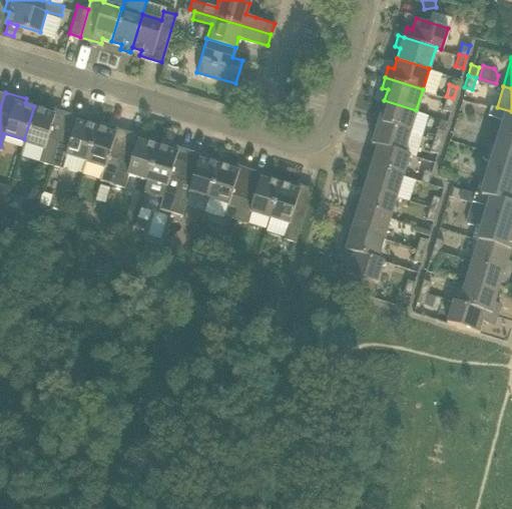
[(453,98),(446,96),(442,107),(450,109),(453,98)]
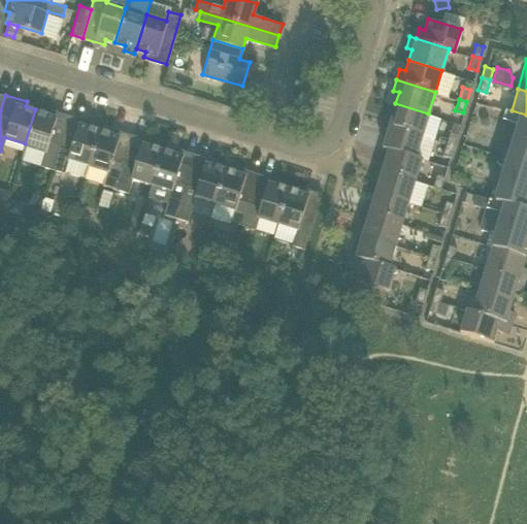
[(383,123),(422,134),(428,113),(395,103),(392,113),(386,111),(383,123)]
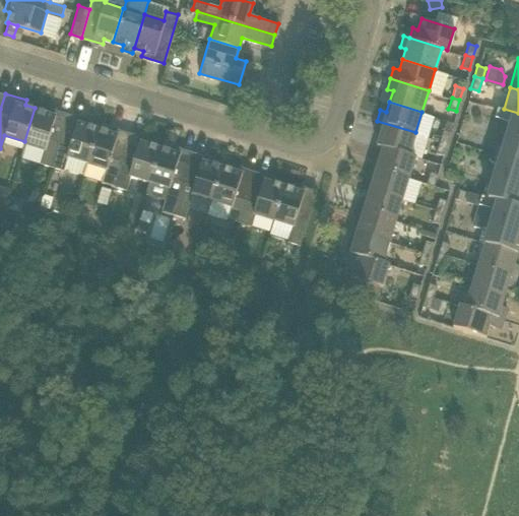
[(518,113),(504,109),(484,103),(482,111),(511,120),(503,145),(495,143),(492,151),(518,159),(518,113)]
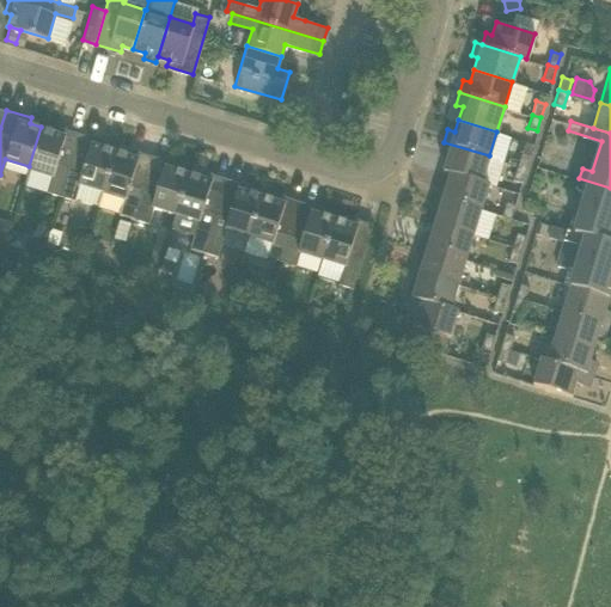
[(60,194),(79,132),(54,124),(53,130),(41,127),(29,166),(53,173),(48,190),(60,194)]
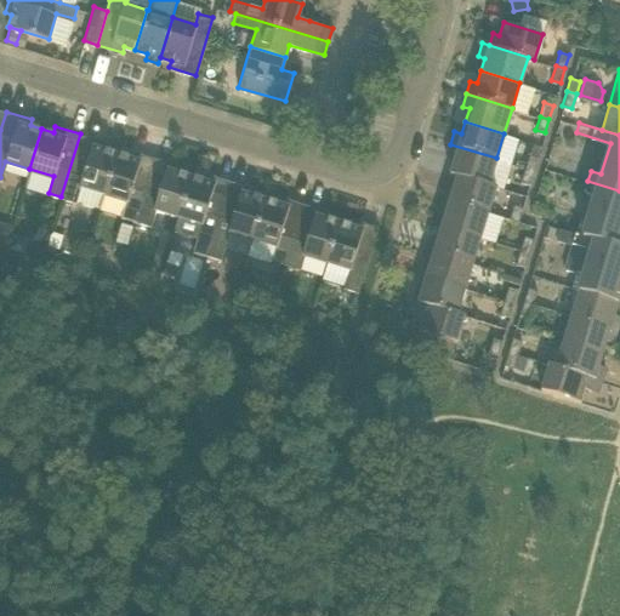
[(61,197),(75,199),(100,206),(103,192),(117,152),(104,148),(107,142),(80,133),(61,197)]
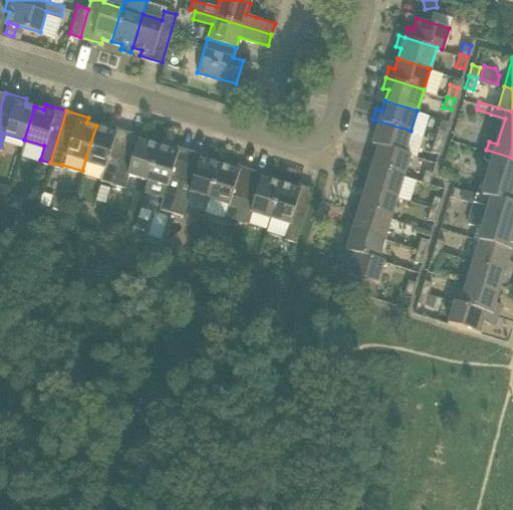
[(411,131),(372,119),(369,130),(375,132),(371,143),(377,145),(405,152),(411,131)]
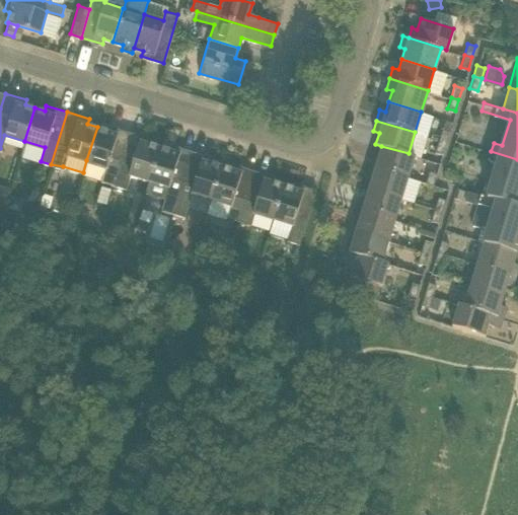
[(107,166),(102,181),(113,185),(129,131),(107,125),(106,130),(97,127),(86,160),(107,166)]
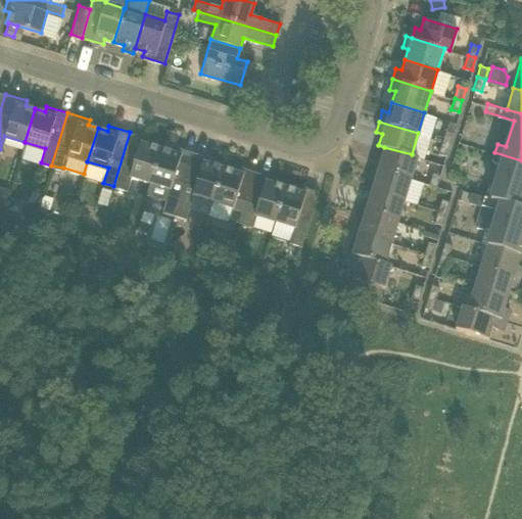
[(441,140),(449,143),(453,131),(444,129),(441,140)]
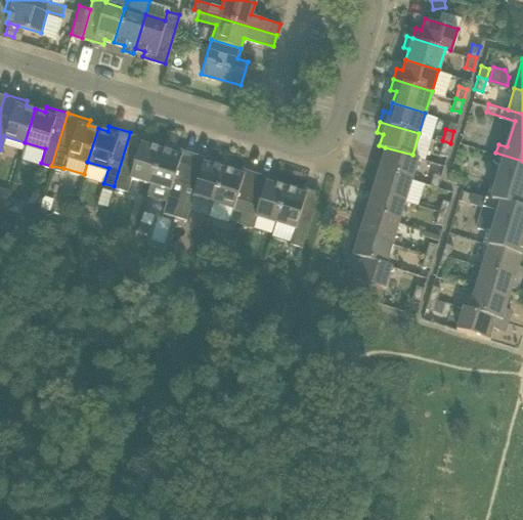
[(126,189),(130,174),(150,181),(161,147),(150,144),(153,139),(130,132),(114,186),(126,189)]
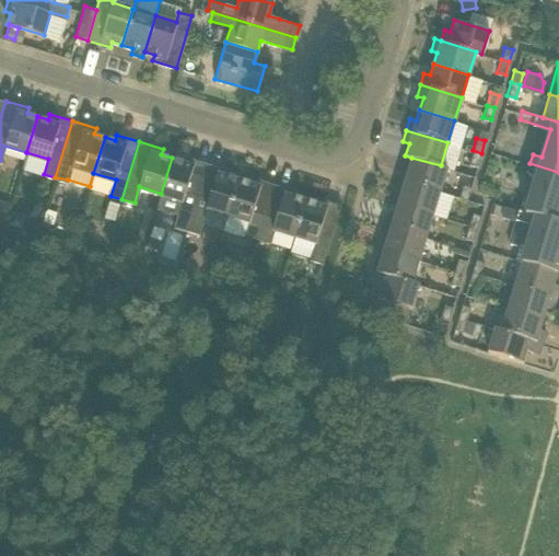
[(481,153),(473,150),(468,163),(477,165),(481,153)]
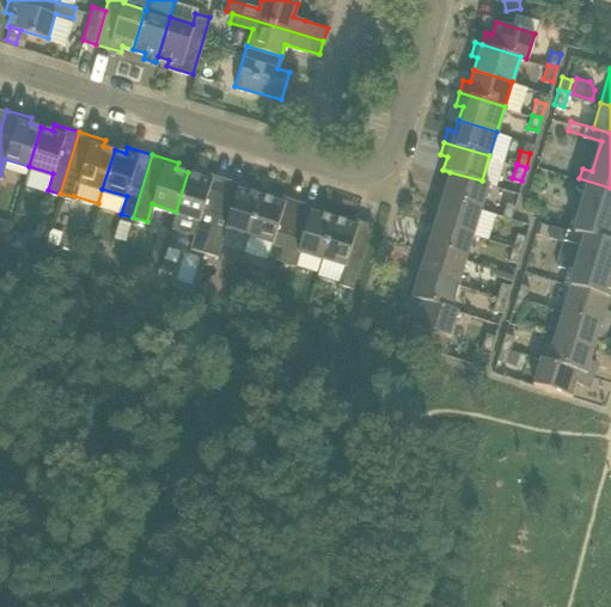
[(205,250),(226,177),(201,170),(199,176),(188,172),(176,212),(171,226),(195,232),(190,246),(205,250)]
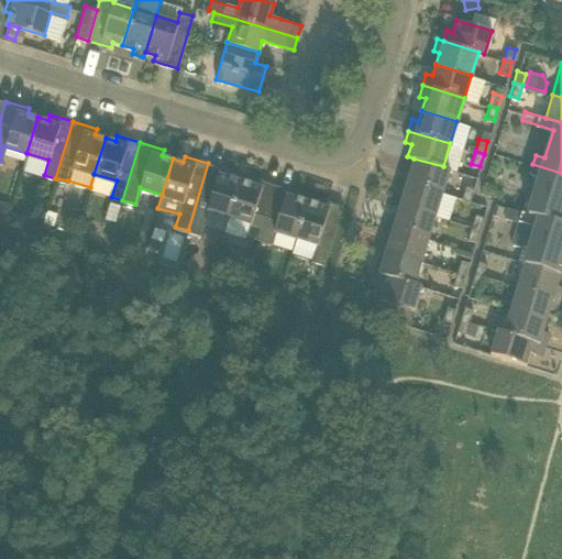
[(404,167),(400,178),(442,192),(449,168),(443,166),(414,159),(410,170),(404,167)]
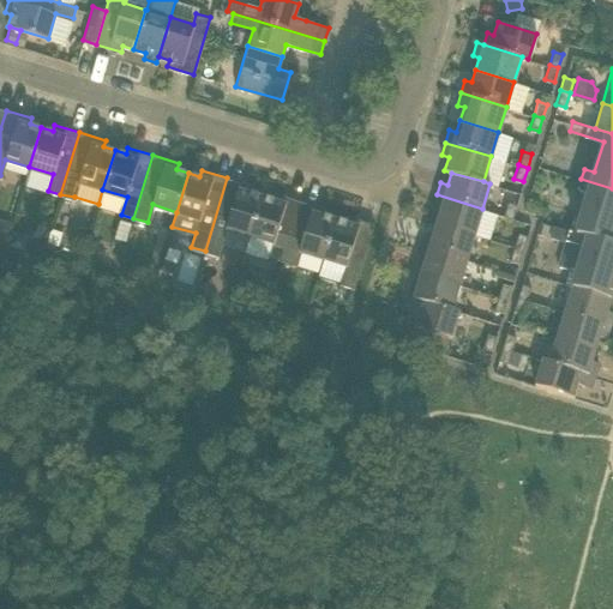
[(217,254),(226,227),(250,235),(262,196),(250,192),(252,186),(227,178),(205,251),(217,254)]
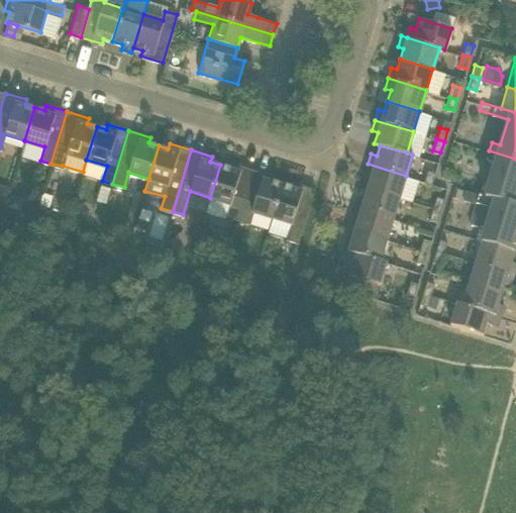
[(495,162),(485,195),(515,204),(515,159),(489,150),(487,159),(495,162)]
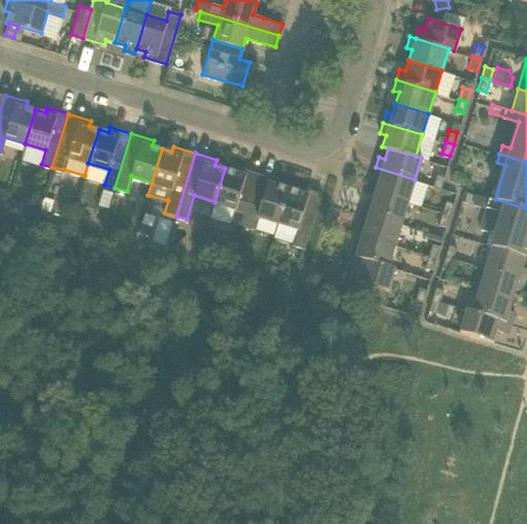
[(215,202),(235,208),(232,221),(241,224),(258,172),(236,165),(234,170),(225,168),(215,202)]
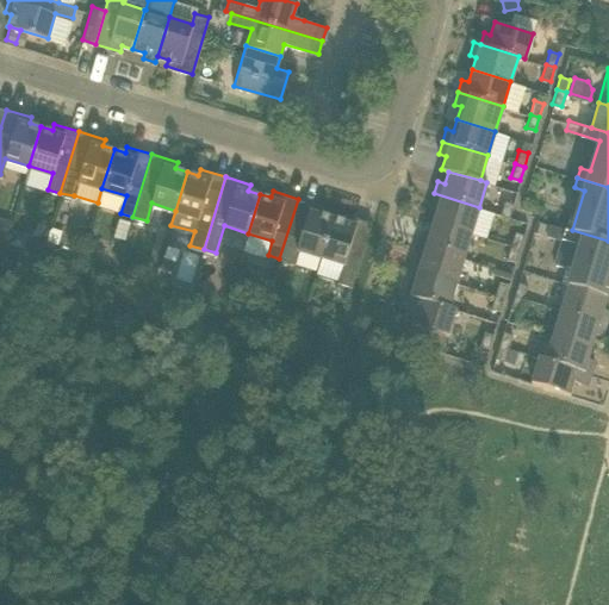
[(434,220),(472,232),(479,207),(434,193),(430,206),(437,207),(434,220)]
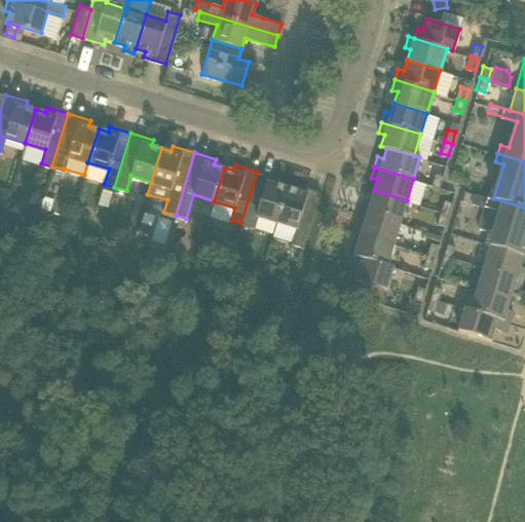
[(252,226),(256,215),(276,221),(287,186),(276,183),(278,178),(257,172),(240,223),(252,226)]
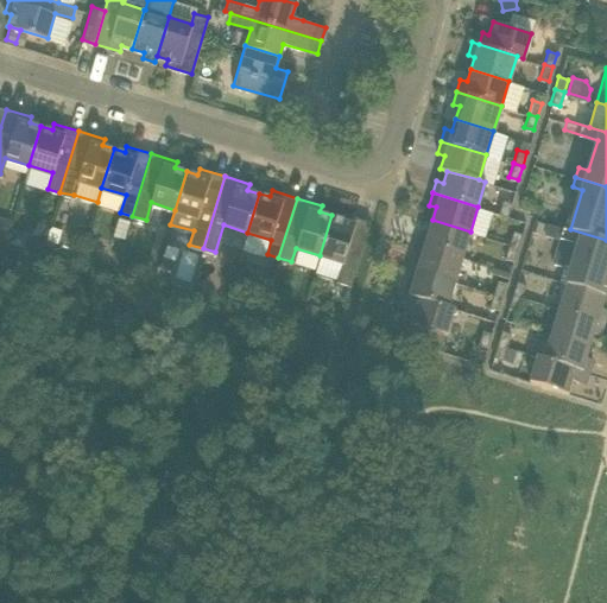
[(498,213),(507,215),(511,202),(503,200),(498,213)]
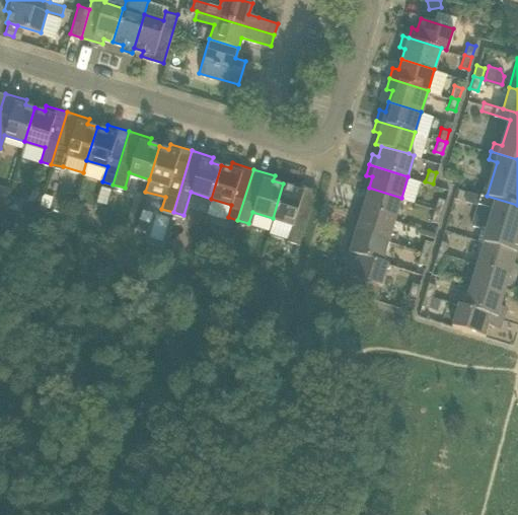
[(283,184),(273,218),(292,224),(288,239),(299,242),(315,189),(294,181),(292,187),(283,184)]
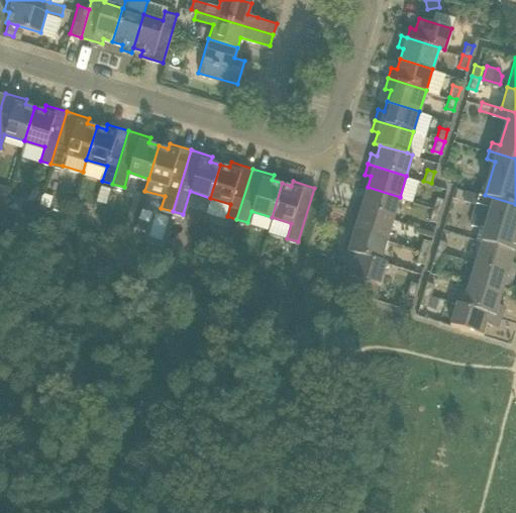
[(9,186),(0,182),(0,200),(4,202),(9,186)]
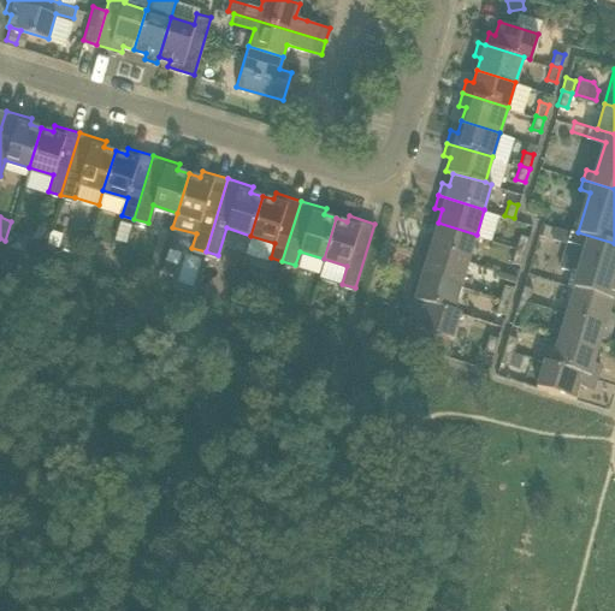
[(423,245),(468,260),(477,235),(438,223),(433,235),(427,232),(423,245)]
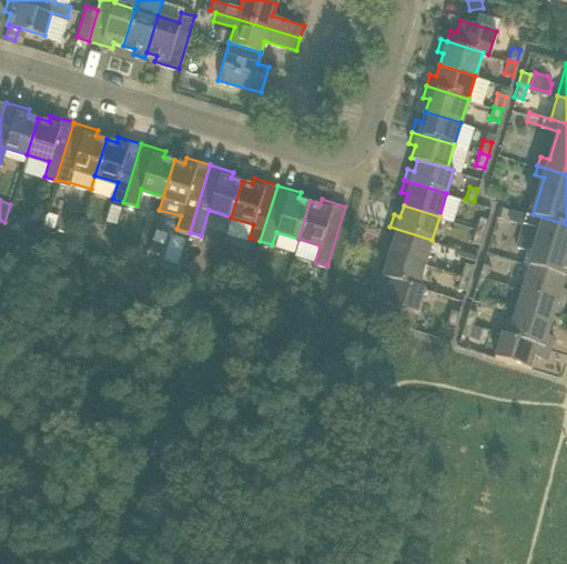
[(525,213),(512,209),(508,219),(522,222),(525,213)]
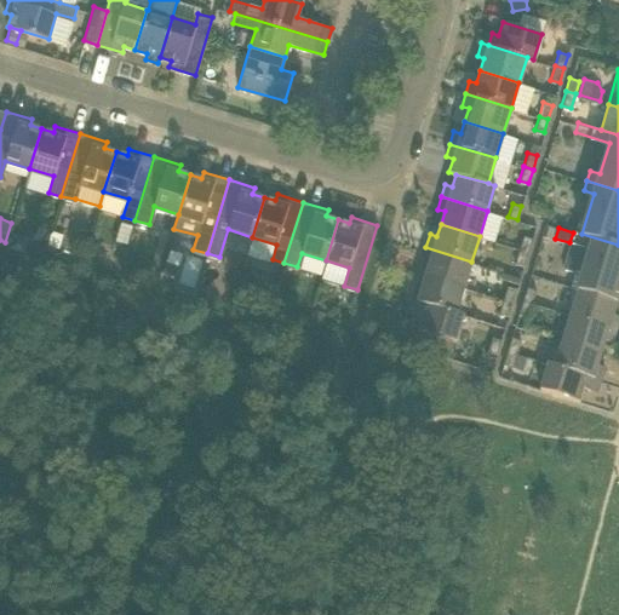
[(58,247),(61,239),(62,233),(51,229),(50,236),(47,245),(58,247)]
